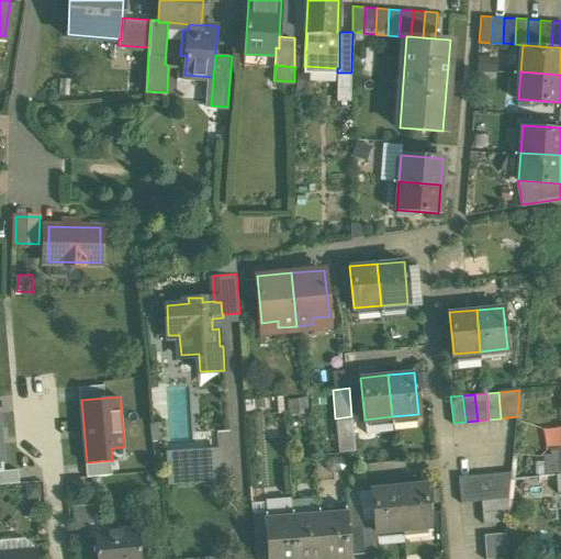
[(170,481),(221,479),(220,449),(169,453),(170,481)]
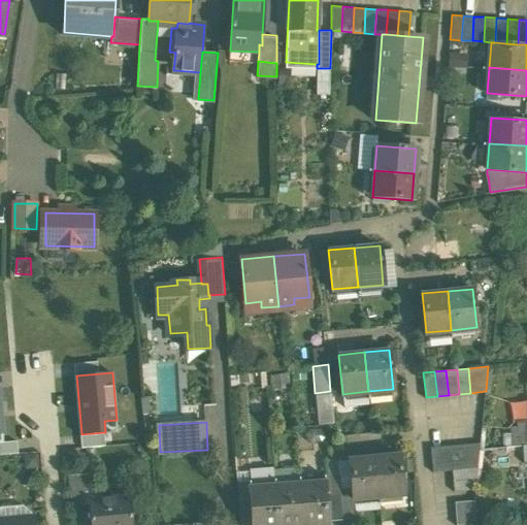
[(105,432),(81,434),(78,434),(79,446),(106,444),(105,432)]
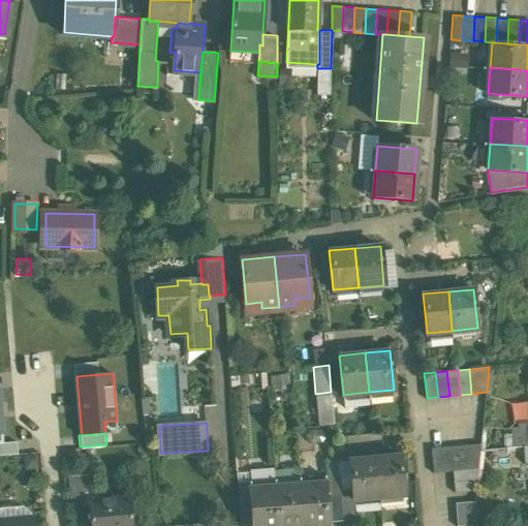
[(3,441),(0,441),(0,454),(18,453),(17,440),(3,441)]
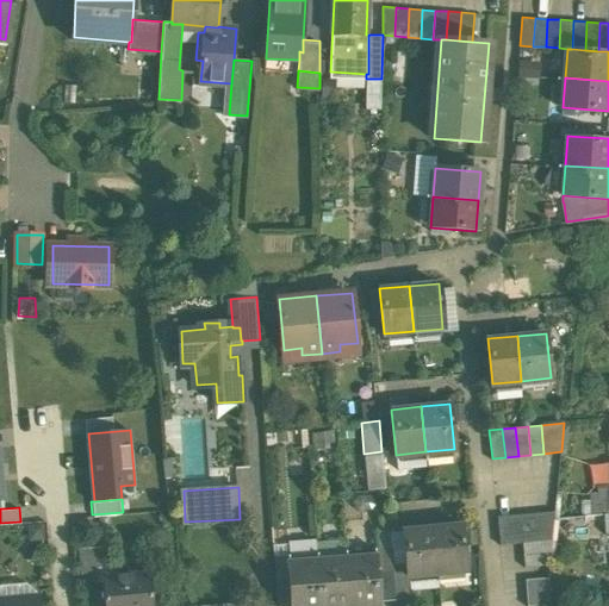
[(554,510),(536,512),(539,541),(552,539),(554,510)]
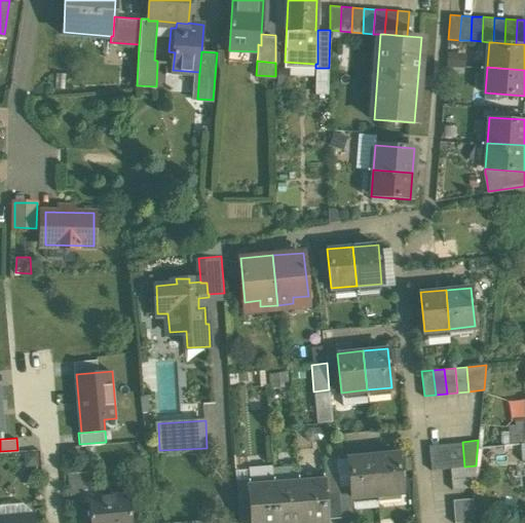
[(518,442),(504,444),(504,461),(524,459),(524,441),(522,442),(518,442)]
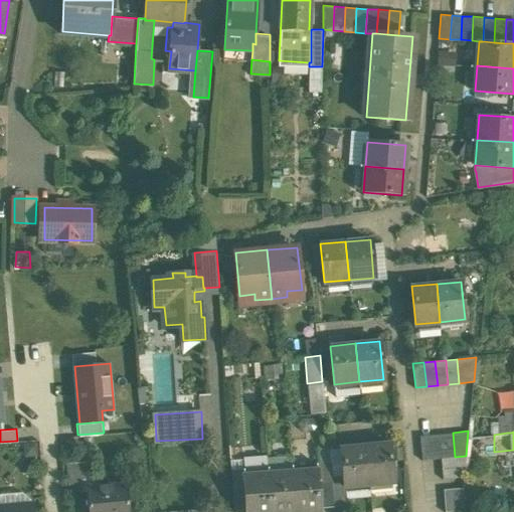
[(453,433),(442,434),(444,458),(455,457),(453,433)]
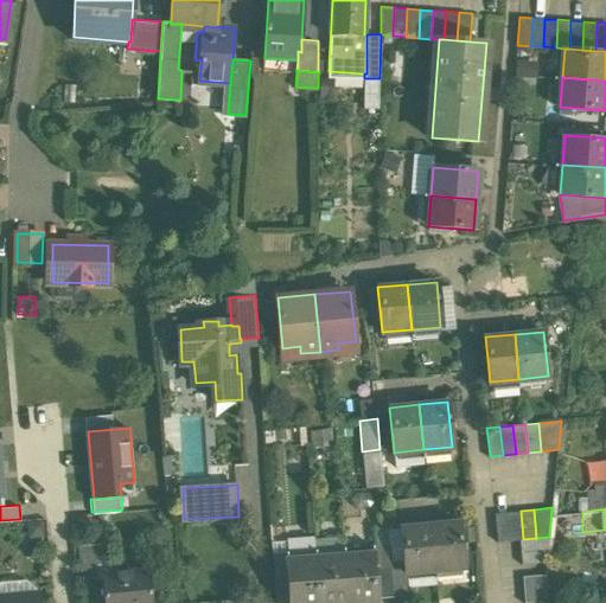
[(521,511),(508,512),(510,540),(521,539),(523,539),(521,511)]
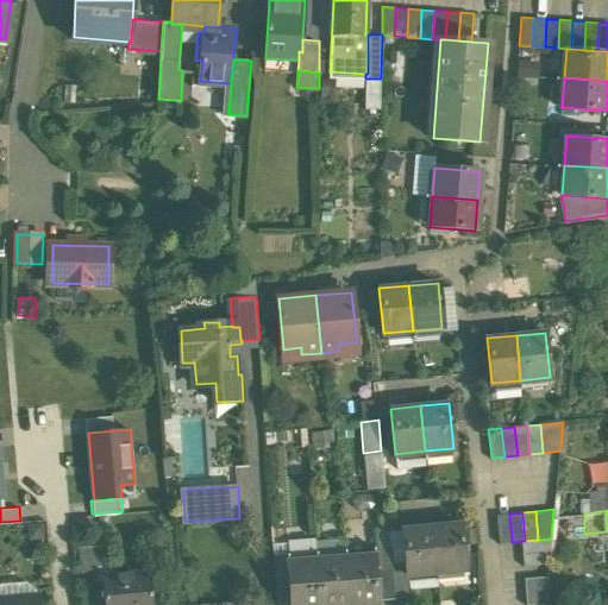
[(509,514),(496,515),(500,542),(512,542),(509,514)]
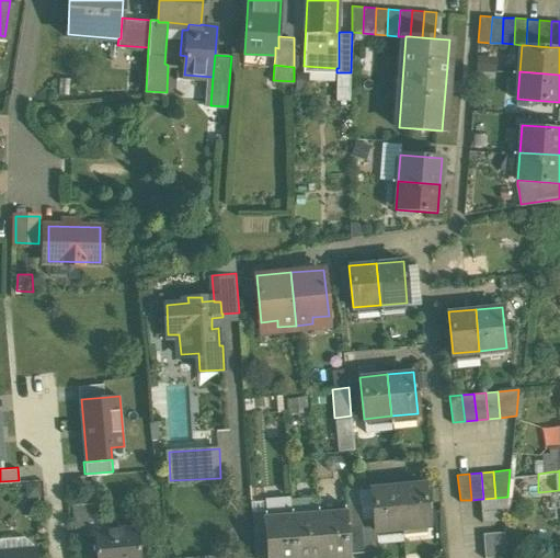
[(424,484),(398,486),(402,527),(429,525),(424,484)]
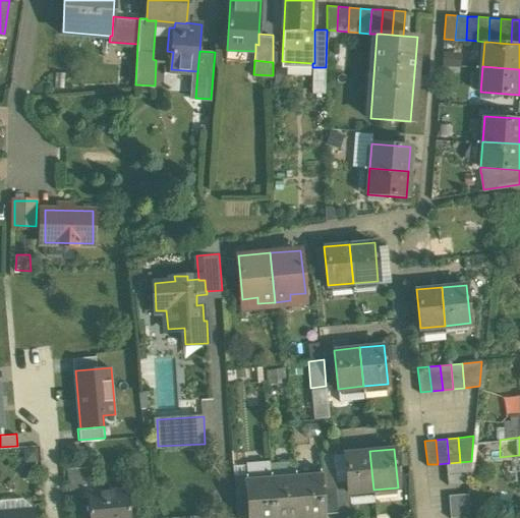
[(369,451),(343,454),(346,481),(347,493),(349,493),(373,490),(369,451)]
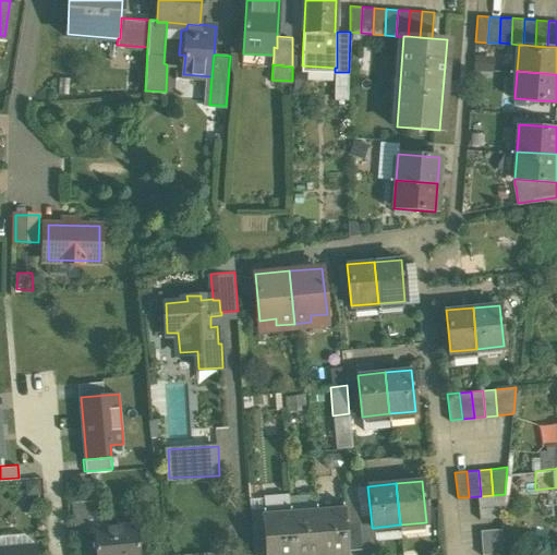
[(481,496),(479,496),(480,507),(503,505),(505,494),(493,495),(481,496)]
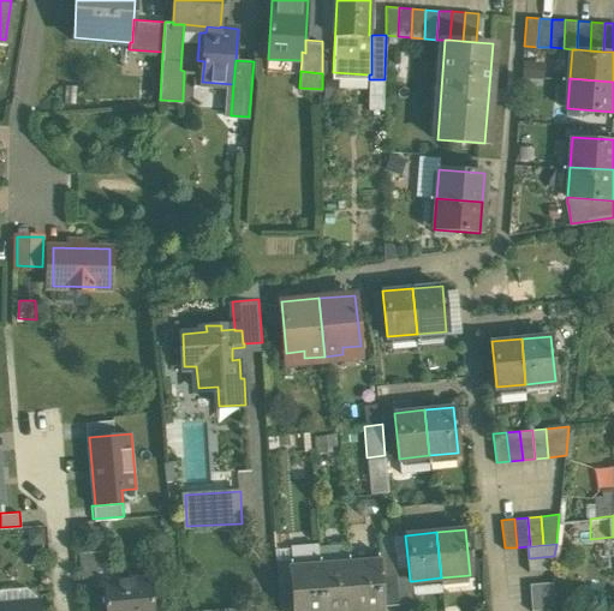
[(319,545),(290,547),(291,567),(320,564),(319,545)]
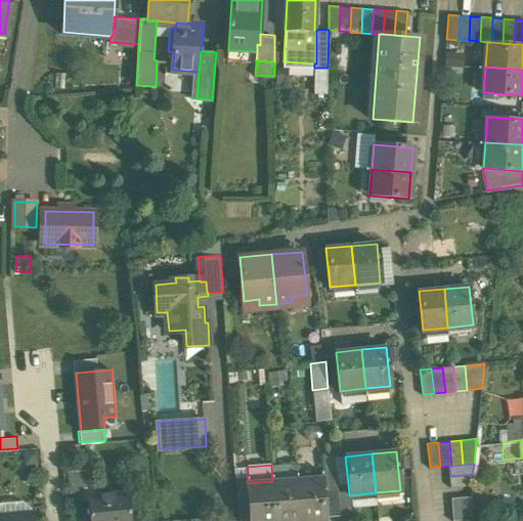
[(472,474),(450,476),(450,486),(471,485),(472,474)]
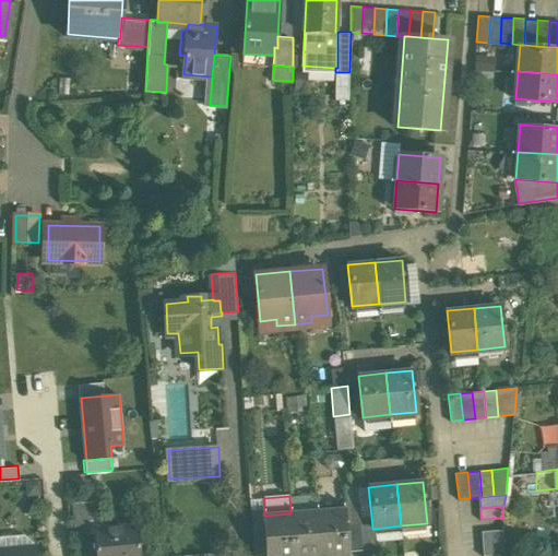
[(96,507),(87,508),(88,520),(97,519),(96,507)]
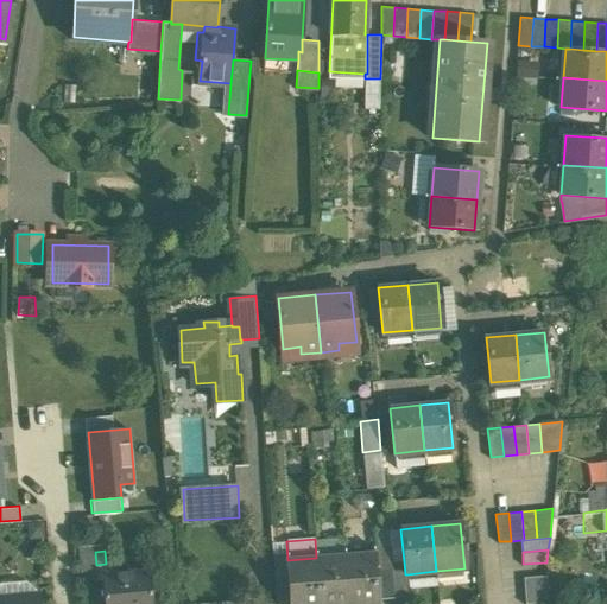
[(390,551),(374,553),(375,570),(392,567),(391,561),(390,551)]
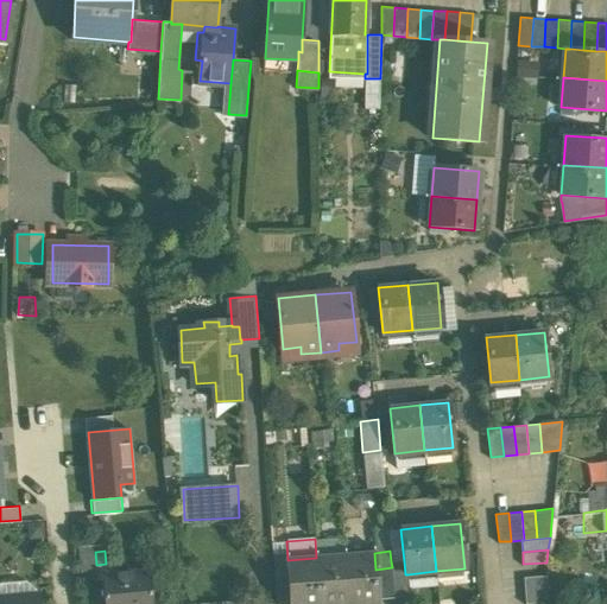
[(95,552),(80,554),(81,580),(99,578),(96,565),(95,552)]
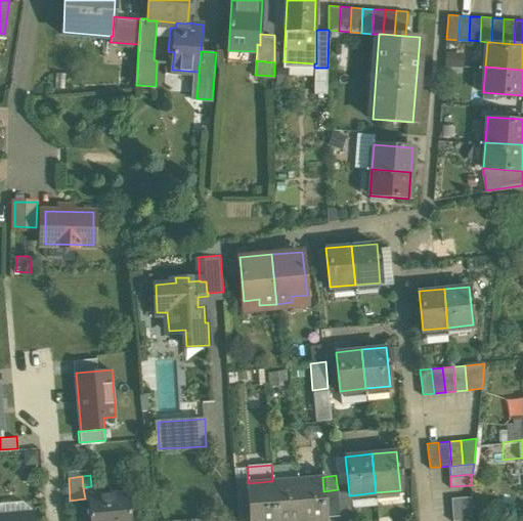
[(322,477),(298,479),(300,520),(315,520),(327,520),(325,517),(323,491),(322,477)]
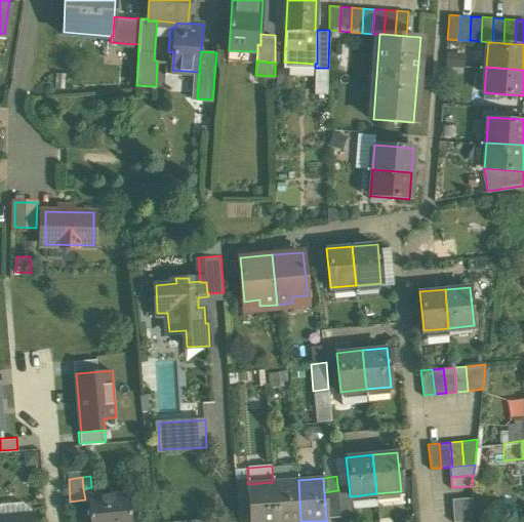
[(300,521),(298,480),(274,482),(276,521),(300,521)]
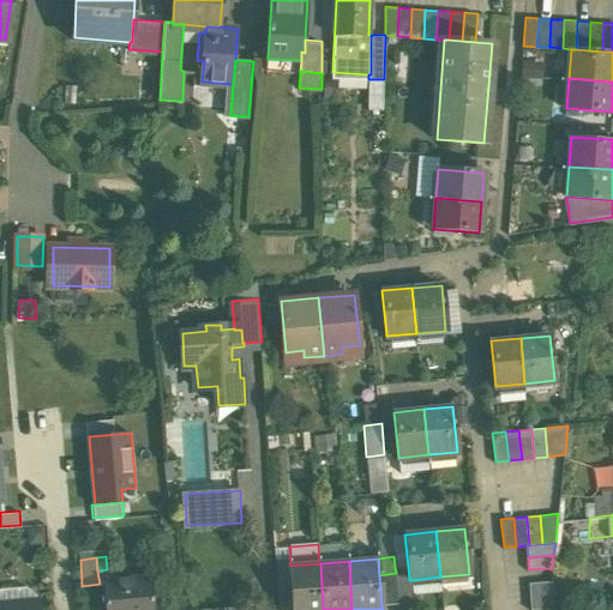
[(319,563),(290,566),(292,580),(294,609),(293,609),(323,609),(320,563),(319,563)]
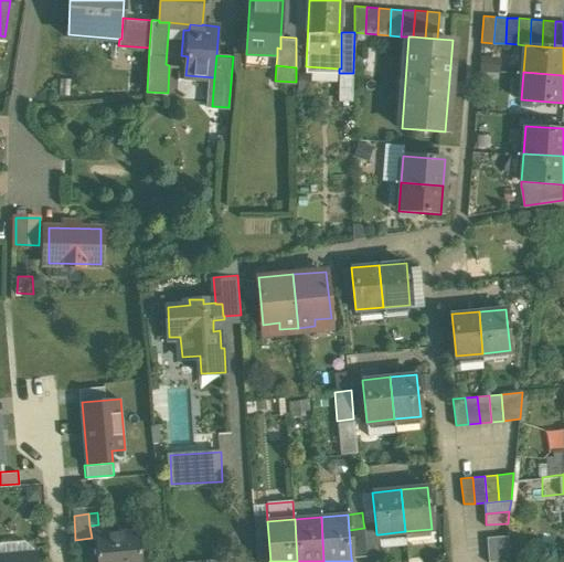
[(267,521),(255,522),(256,536),(268,534),(267,521)]
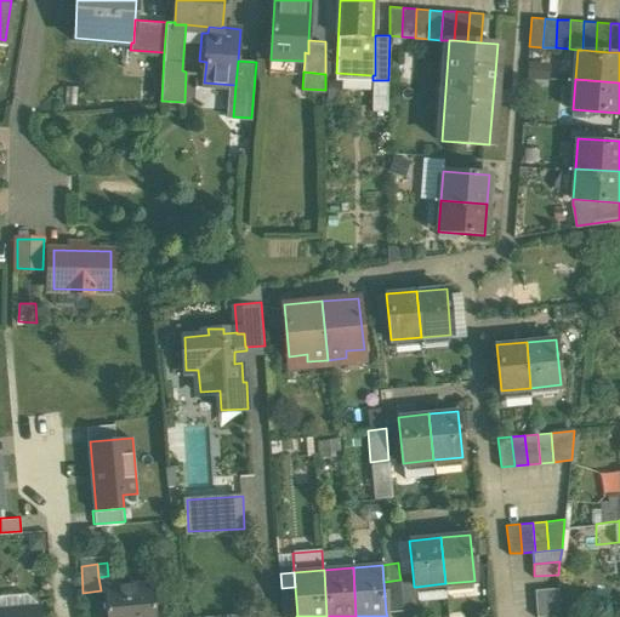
[(413,573),(399,573),(400,580),(403,610),(417,609),(416,587),(414,587),(413,573)]
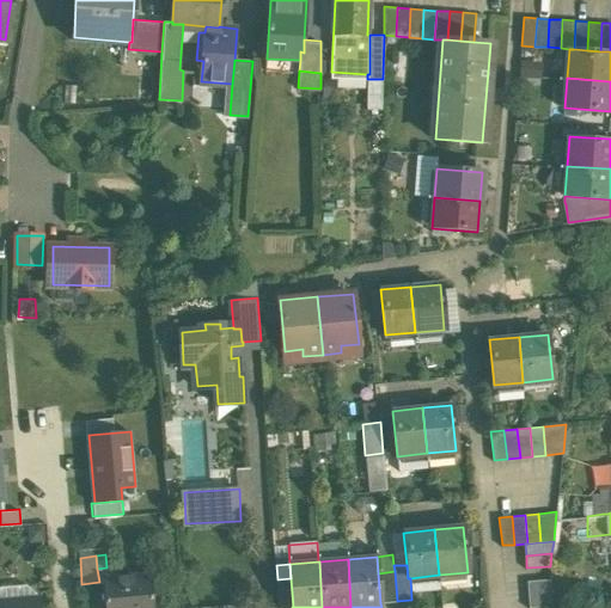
[(395,571),(378,573),(380,603),(397,601),(395,571)]
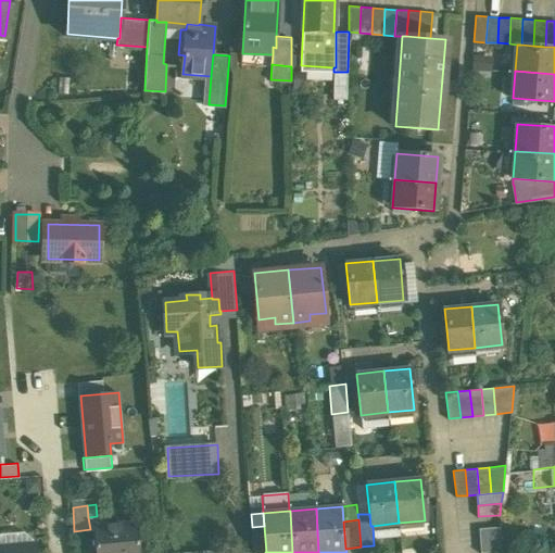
[(139,552),(137,520),(93,525),(96,552),(139,552)]
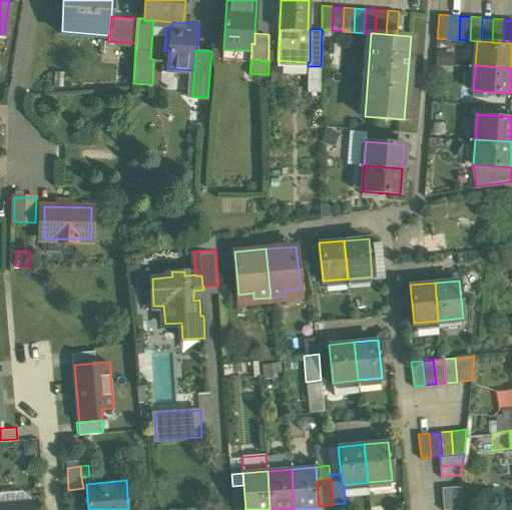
[(232,486),(231,486),(233,509),(245,509),(243,485),(232,486)]
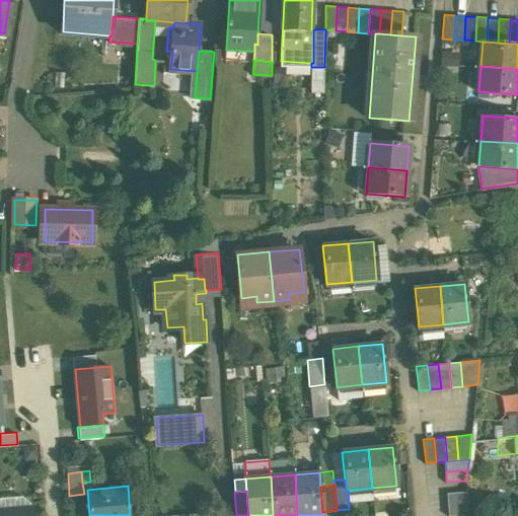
[(467,491),(447,493),(449,515),(469,514),(467,491)]
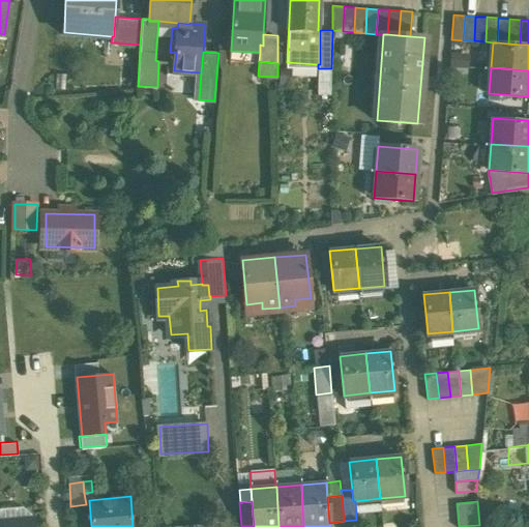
[(0,520),(0,526),(34,526),(34,517),(0,520)]
